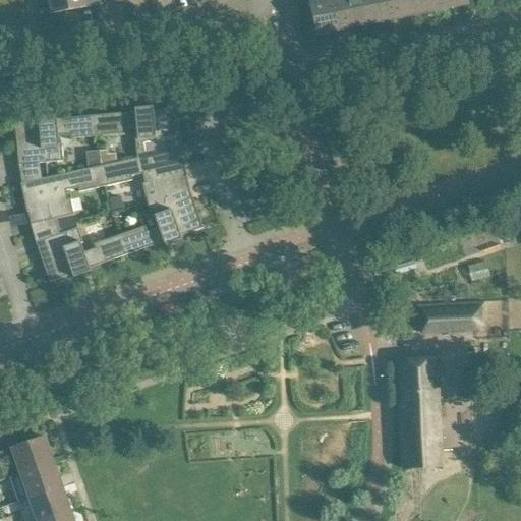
[(102,4),(100,0),(49,0),(52,14),(102,4)]
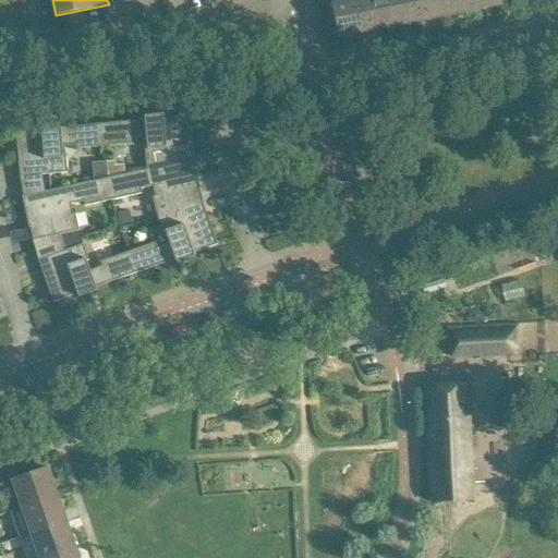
[(338,38),(366,33),(359,0),(340,0),(330,2),(338,38)]
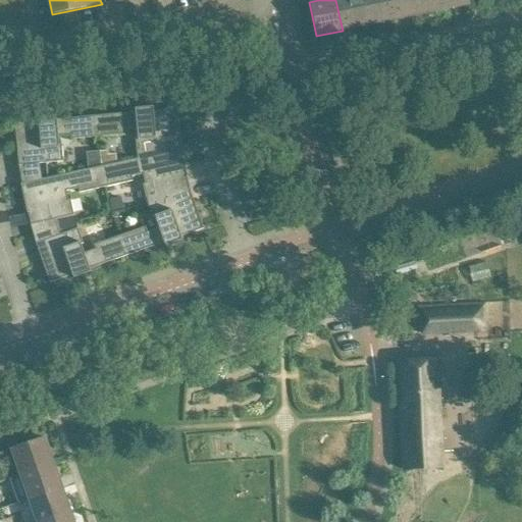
[(335,0),(343,31),(368,25),(362,0),(335,0)]
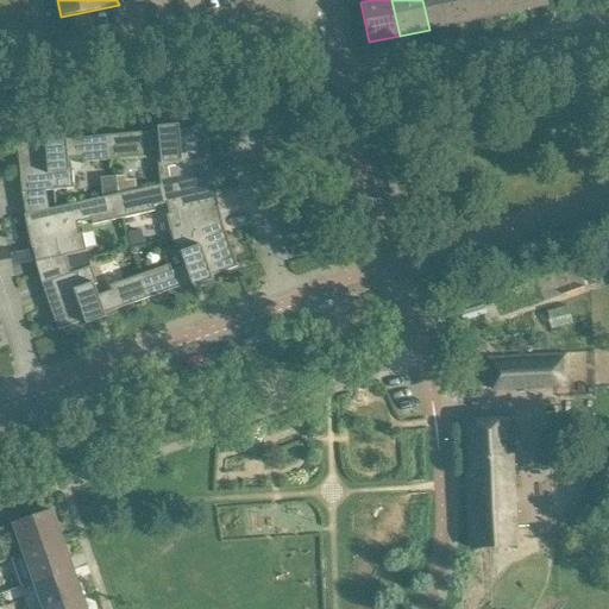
[(422,0),(429,30),(458,24),(453,0),(422,0)]
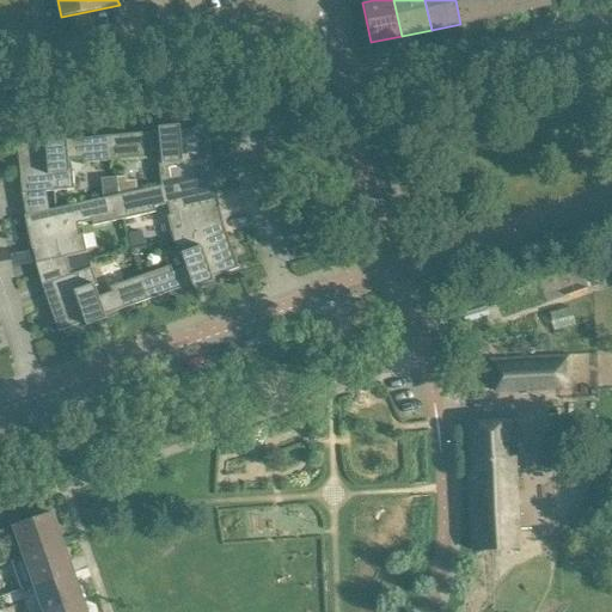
[(456,0),(460,24),(490,18),(485,0),(456,0)]
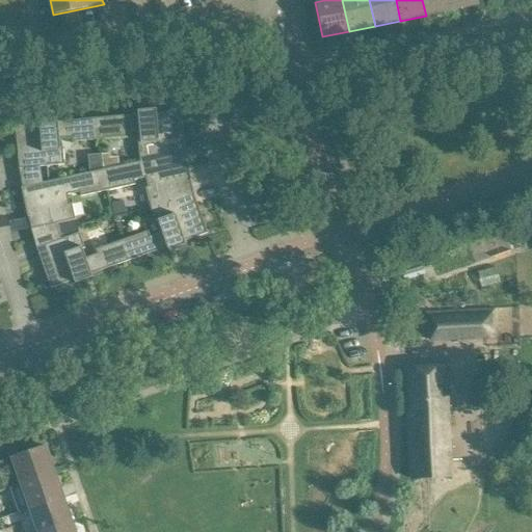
[(422,0),(426,16),(451,10),(449,0),(422,0)]
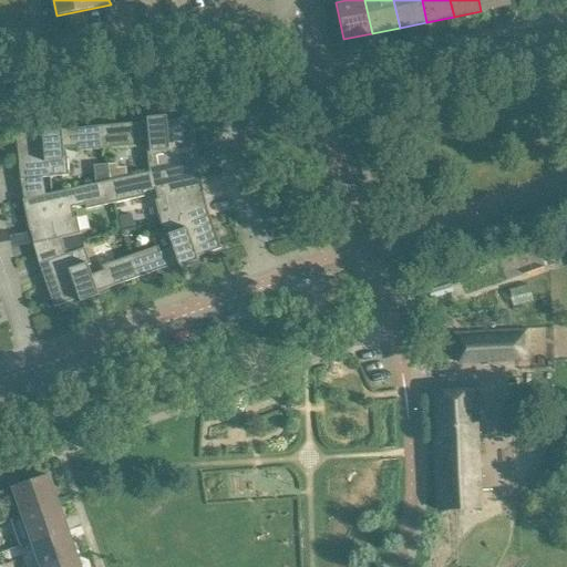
[(478,0),(481,11),(509,6),(508,0),(478,0)]
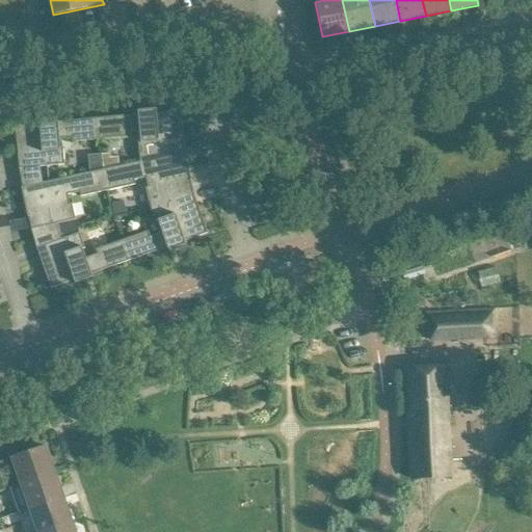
[(185,153),(184,152),(181,110),(156,112),(156,109),(145,110),(145,113),(98,118),(100,139),(128,137),(127,132),(139,131),(140,140),(138,141),(140,161),(142,161),(142,162),(185,153)]
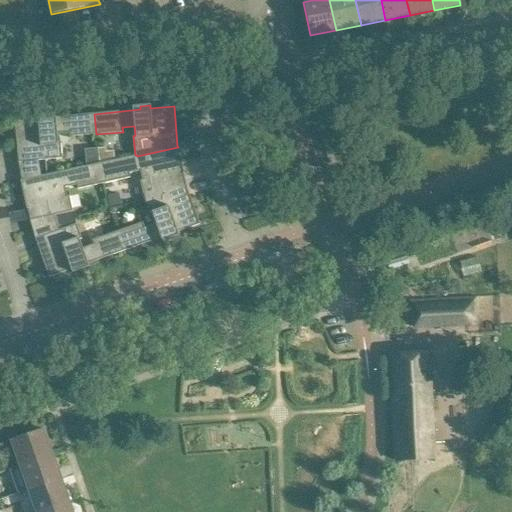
[(69,133),(69,137),(96,134),(94,114),(48,118),(48,114),(37,115),(38,119),(14,121),(18,162),(62,158),(60,142),(58,143),(57,134),(69,133)]
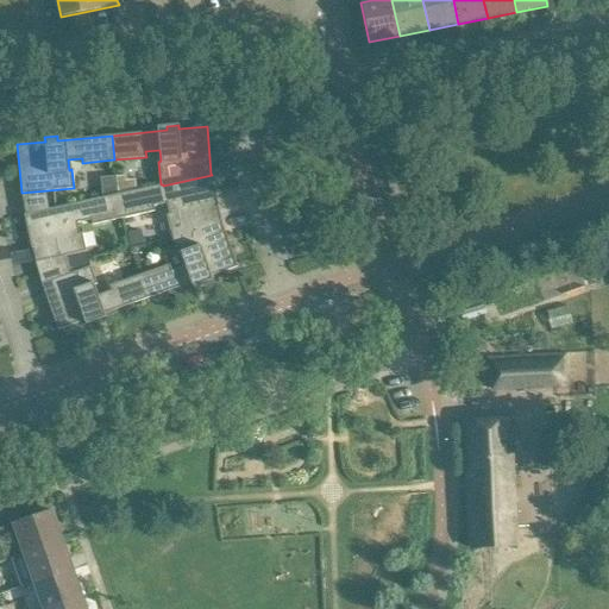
[(221,221),(218,207),(219,207),(212,174),(211,174),(212,175),(163,186),(163,184),(161,184),(118,194),(124,218),(155,212),(154,206),(167,203),(169,214),(167,214),(170,232),(174,232),(175,237),(175,238),(221,221)]
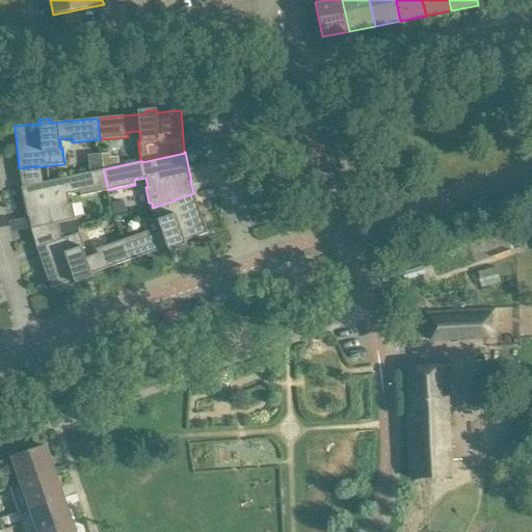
[(80,192),(80,196),(108,190),(103,169),(21,187),(27,217),(28,216),(31,230),(76,219),(72,204),(70,204),(68,194),(80,192)]
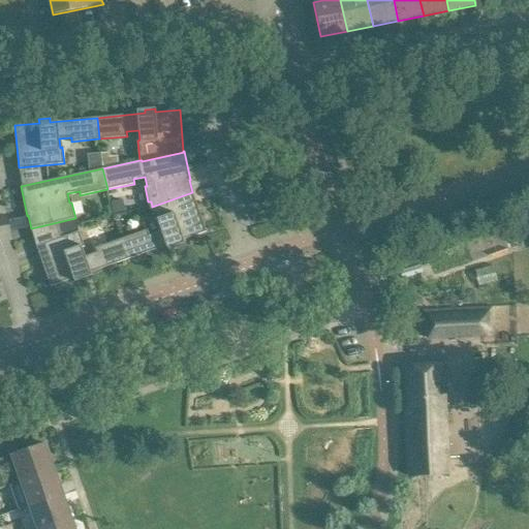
[(185,243),(184,240),(207,231),(192,192),(152,207),(152,206),(150,206),(155,222),(157,221),(160,229),(149,234),(147,229),(121,239),(128,259),(174,244),(175,247),(185,243)]
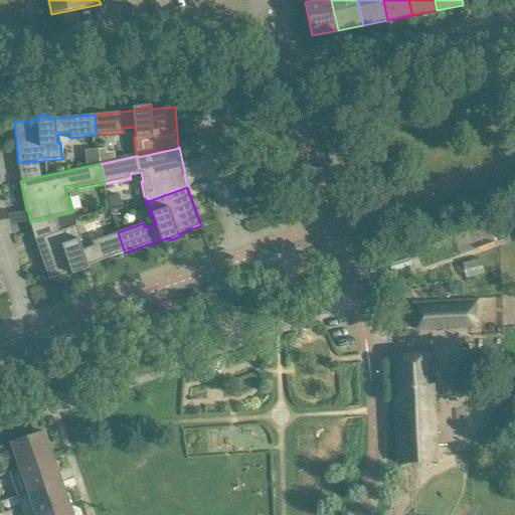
[(81,268),(125,252),(118,232),(93,241),(94,245),(82,249),(79,241),(81,240),(76,225),(35,239),(49,279),(71,271),(72,275),(82,271),(81,268)]
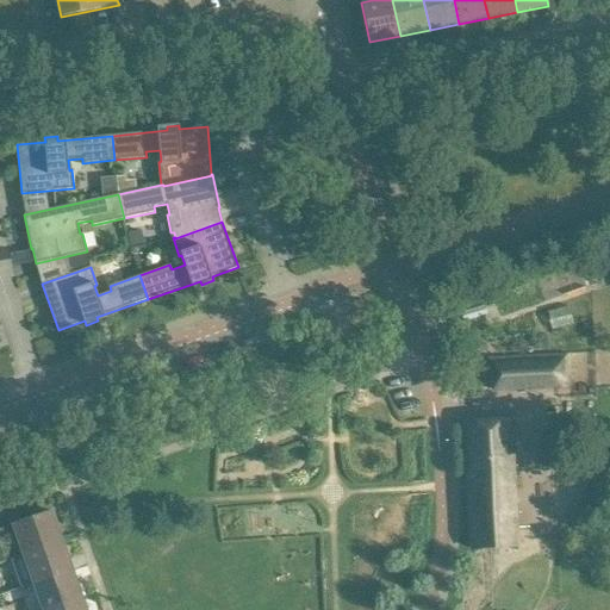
[(565,354),(487,358),(490,387),(566,384),(565,354)]
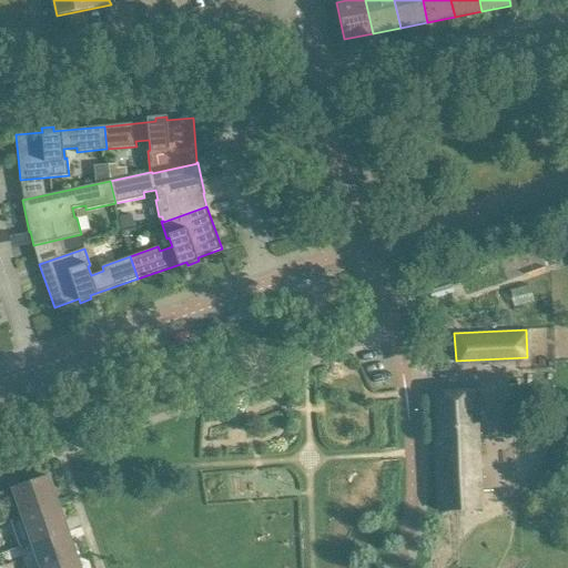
[(440,511),(463,510),(480,509),(475,392),(435,393),(440,511)]
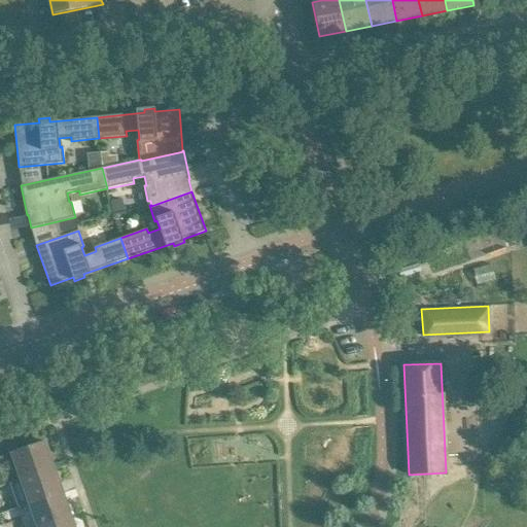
[(21,480),(55,467),(45,443),(11,454),(21,480)]
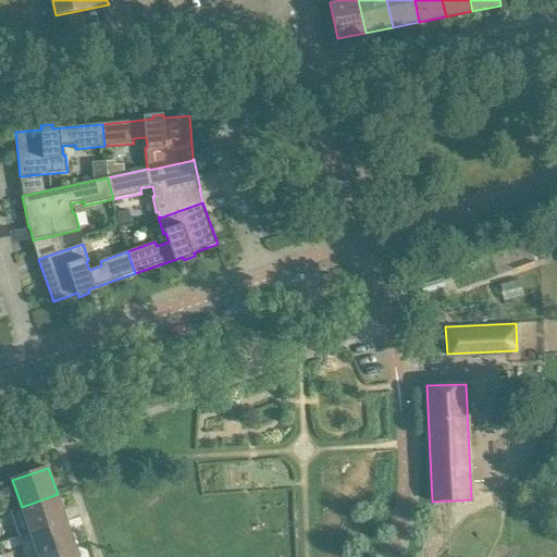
[(31,532),(66,520),(58,494),(22,507),(31,532)]
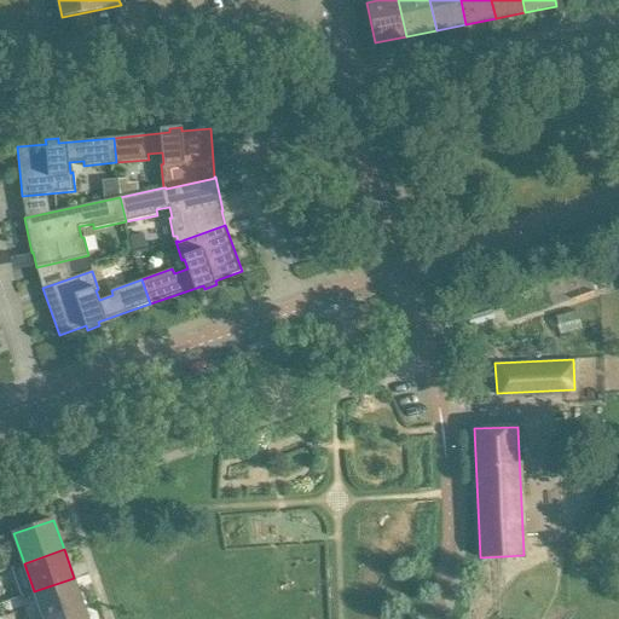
[(42,618),(46,618),(84,606),(74,578),(34,591),(42,618)]
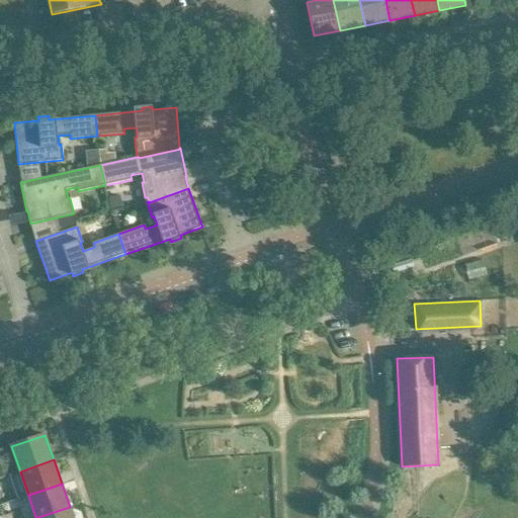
[(74,517),(70,507),(38,517),(74,517)]
